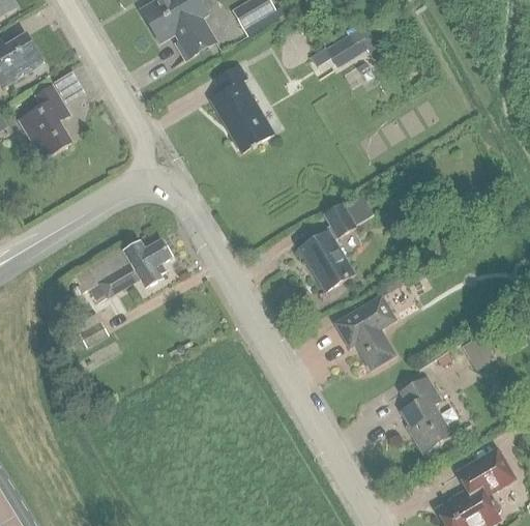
[(0,0),(0,17),(17,6),(12,0),(0,0)]
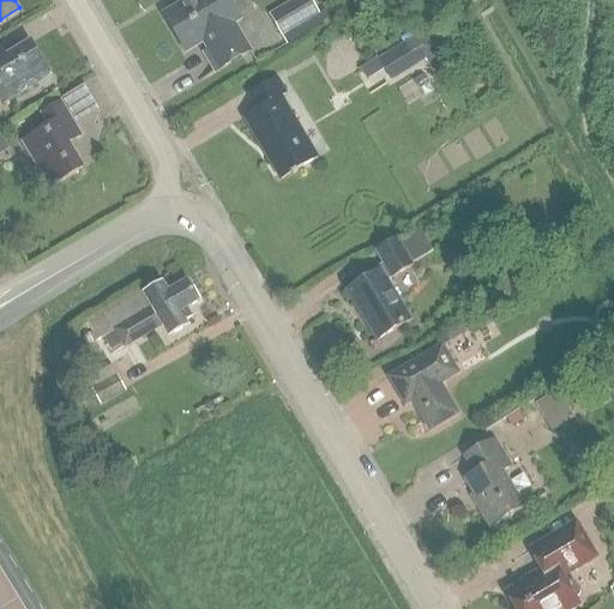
[(216,68),(251,48),(233,19),(240,16),(230,0),(182,0),(164,11),(186,48),(204,37),(209,47),(205,49),(216,68)]
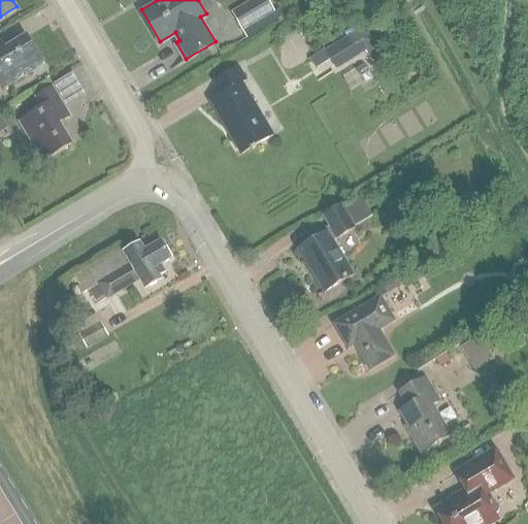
[(244,0),(233,7),(249,33),(268,21),(264,14),(276,7),(272,0),(244,0)]
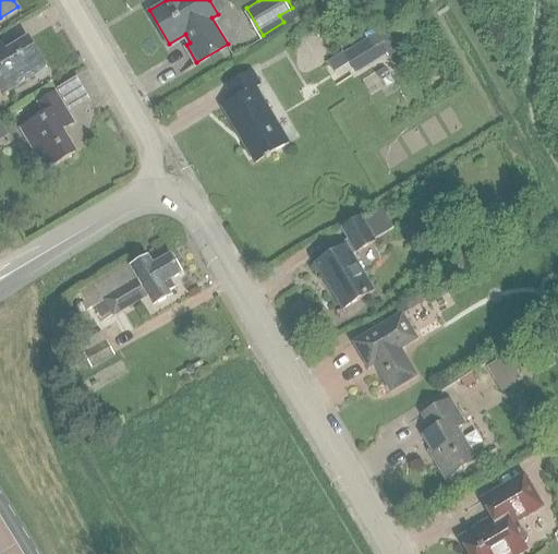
[(383,26),(342,50),(349,61),(354,70),(386,51),(388,55),(393,64),(402,59),(396,49),(388,36),(405,25),(400,16),(383,26)]
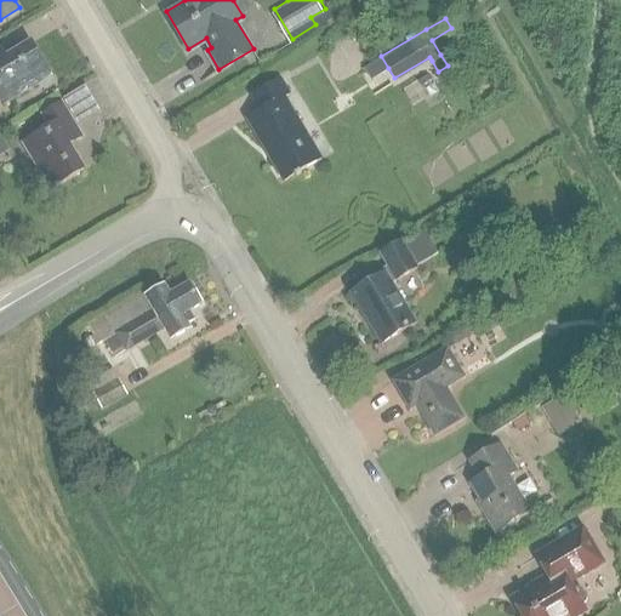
[(0,93),(4,100),(51,72),(32,38),(0,56),(0,93)]
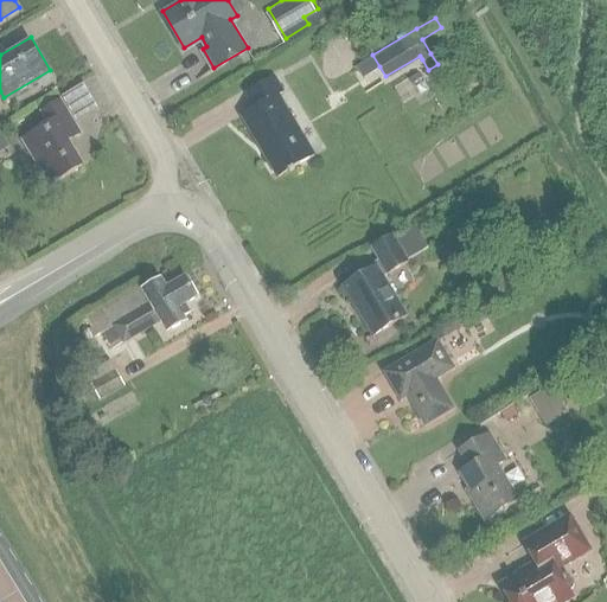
[(417,70),(409,76),(413,82),(422,76),(417,70)]
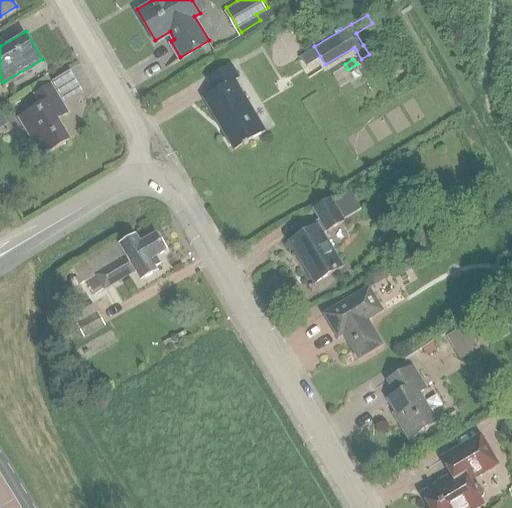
[(234,147),(265,129),(234,77),(238,75),(231,62),(208,76),(215,88),(203,95),(234,147)]
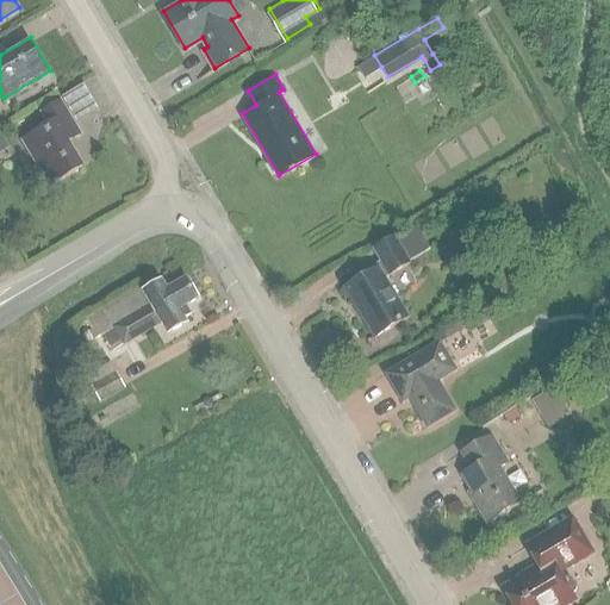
[(50,182),(82,163),(62,129),(75,120),(61,97),(42,107),(49,120),(22,136),(50,182)]
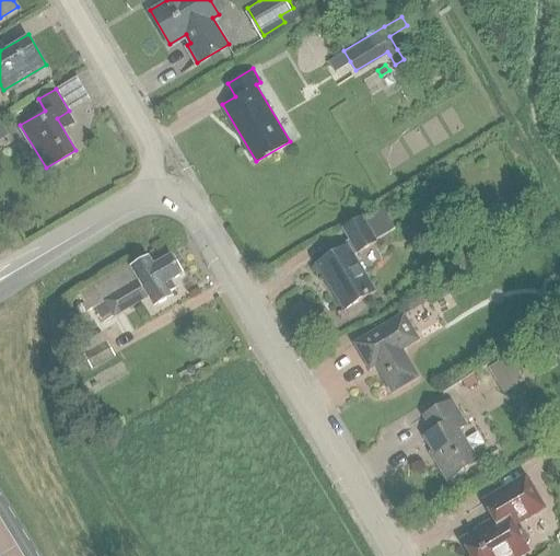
[(383,206),(363,218),(376,238),(395,227),(383,206)]
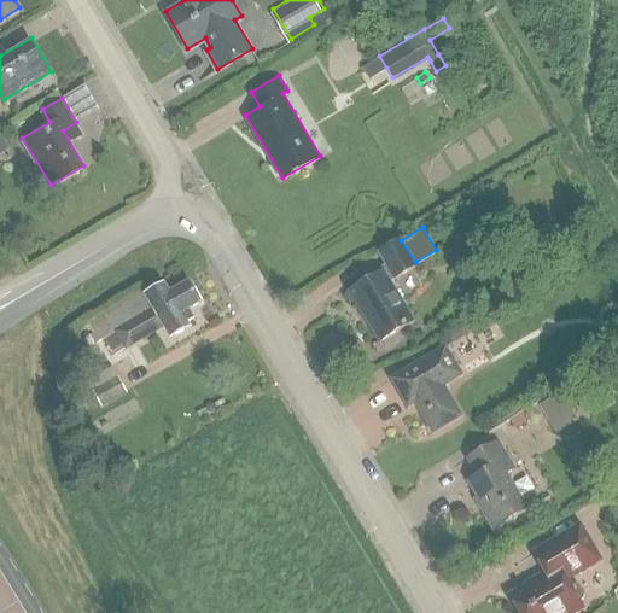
[(389,266),(350,290),(379,339),(414,319),(390,279),(415,263),(415,262),(401,240),(400,237),(379,250),(389,266)]
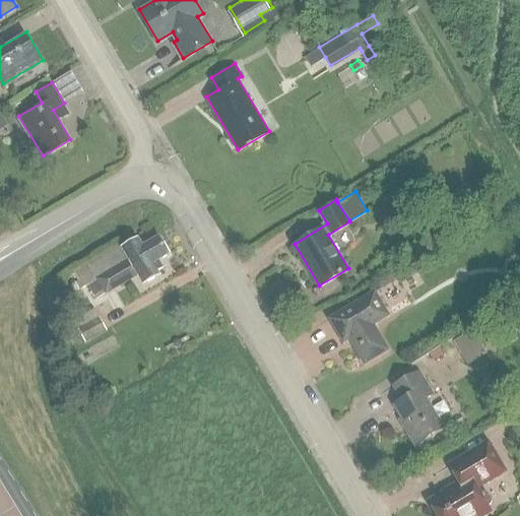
[(158,258),(169,252),(158,235),(142,244),(138,237),(122,247),(120,243),(73,270),(78,278),(70,283),(74,291),(88,282),(96,297),(138,272),(143,281),(159,272),(157,269),(163,265),(158,258)]
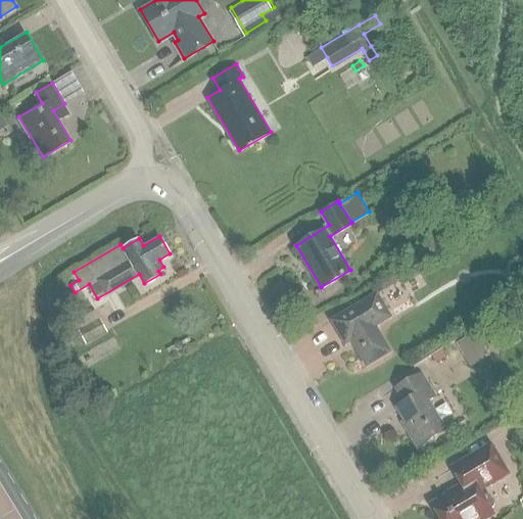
[(396,272),(379,283),(382,288),(400,278),(396,272)]
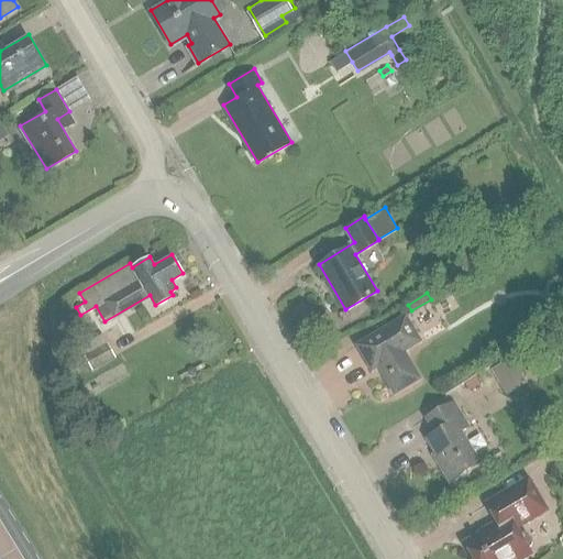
[(404,350),(420,339),(405,314),(356,343),(372,369),(378,365),(395,393),(420,377),(404,350)]
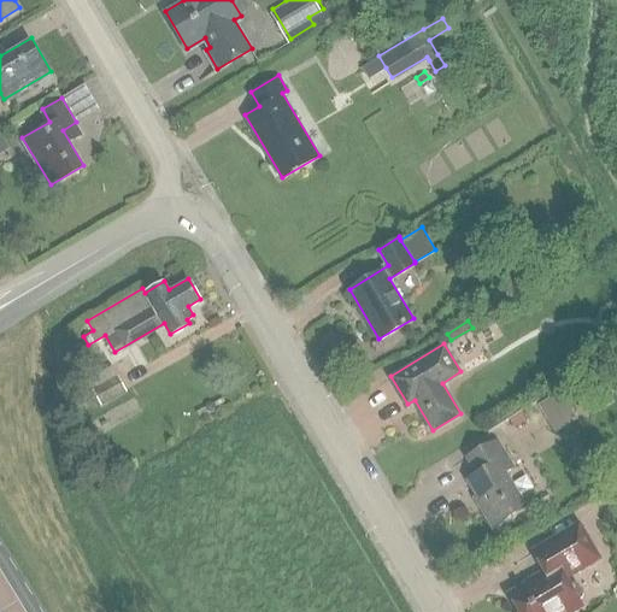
[(616,358),(606,365),(615,381),(616,378),(616,358)]
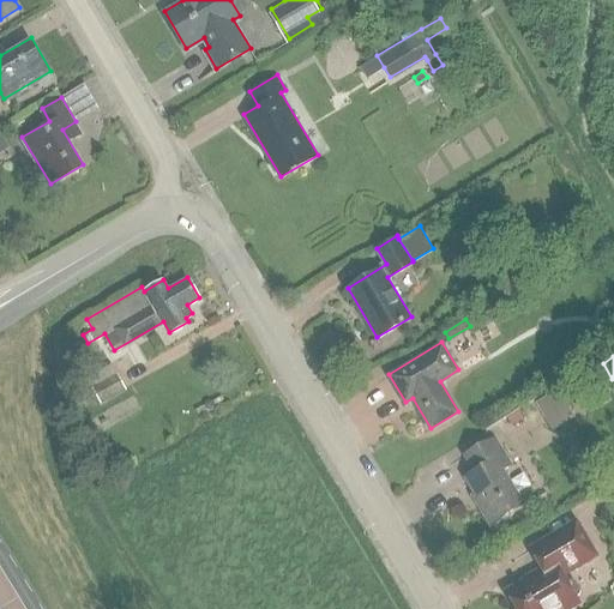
[(94,384),(102,399),(127,385),(113,360),(94,371),(98,380),(94,384)]
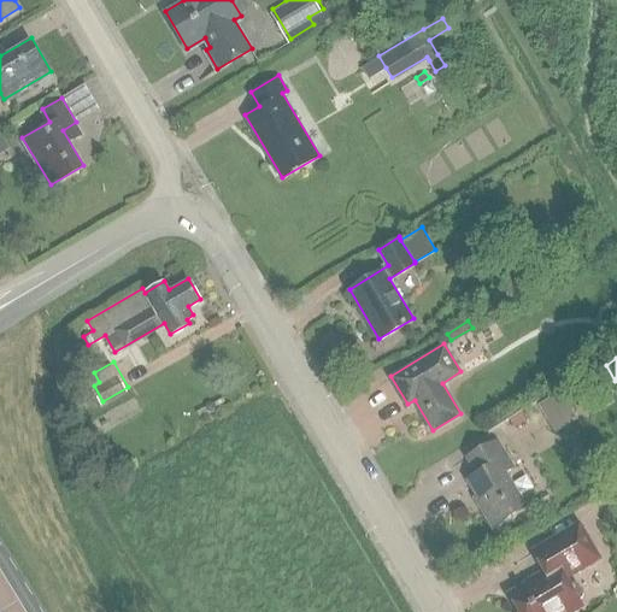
[(581,377),(558,389),(569,407),(592,395),(581,377)]
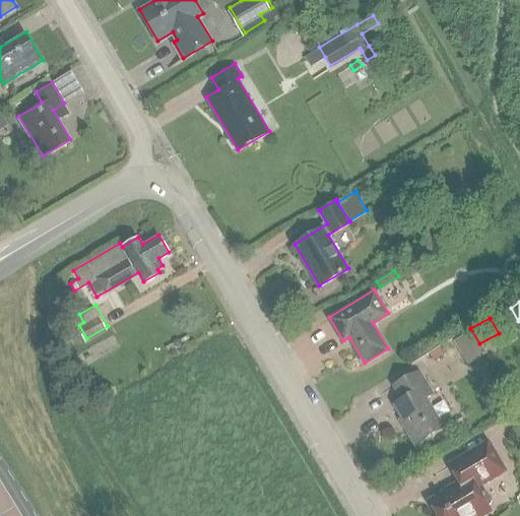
[(174,338),(173,341),(174,344),(177,346),(181,344),(182,341),(180,337),(177,336),(174,338)]
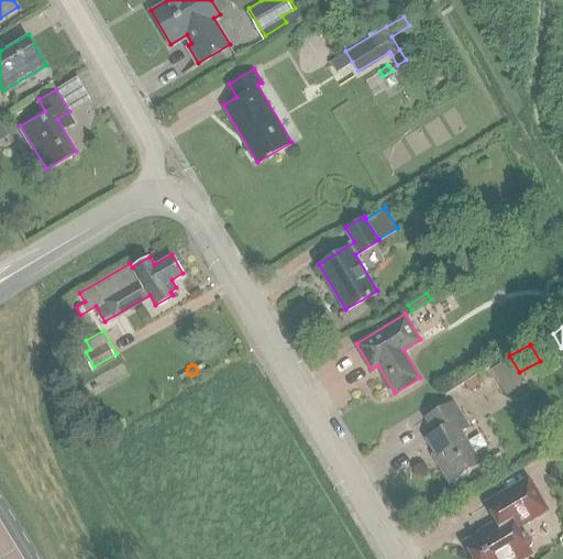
[(450,481),(481,462),(461,429),(468,425),(453,399),(426,416),(435,433),(427,437),(440,460),(438,461),(450,481)]
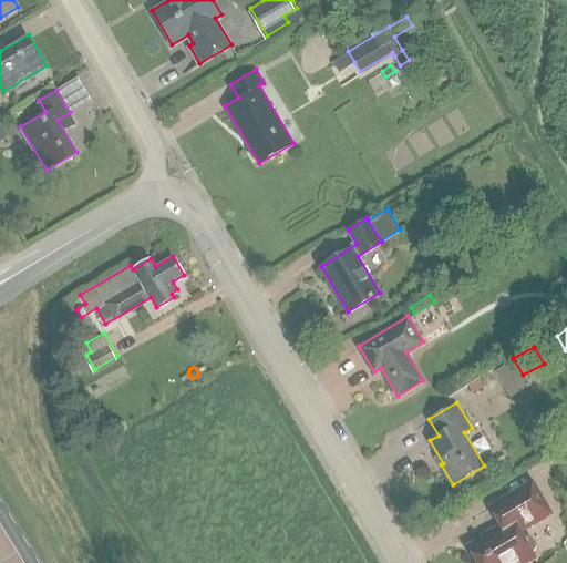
[(550,511),(532,481),(490,505),(501,525),(467,545),(476,561),(473,562),(519,562),(535,555),(519,529),(550,511)]
